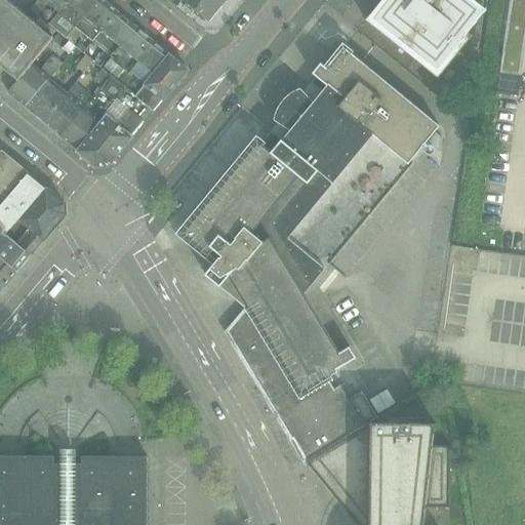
[(0,0),(0,65),(18,81),(32,64),(51,39),(35,26),(36,25),(35,24),(34,25),(18,11),(18,10),(17,9),(16,10),(4,0),(0,0)]
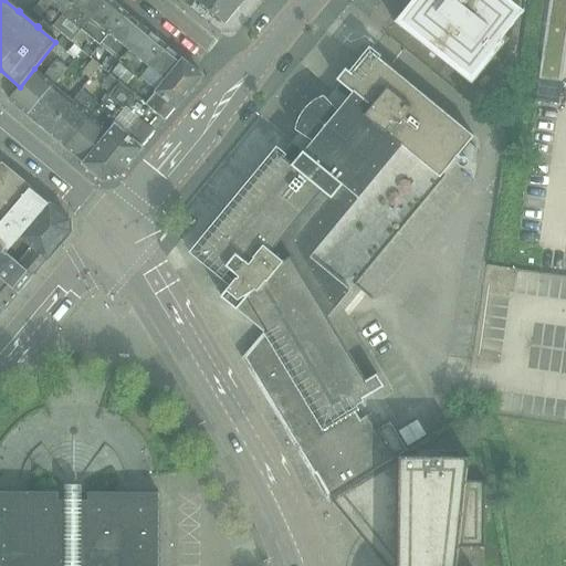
[(41,0),(32,11),(42,19),(53,6),(60,11),(56,14),(60,18),(74,0),(41,0)]
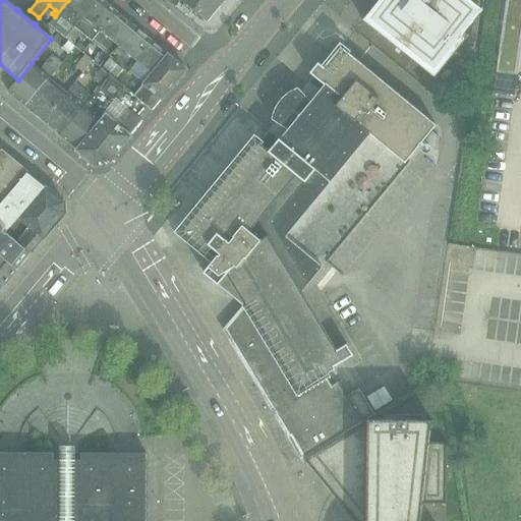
[(96,0),(68,0),(55,16),(59,19),(62,15),(69,21),(59,35),(64,39),(96,0)]
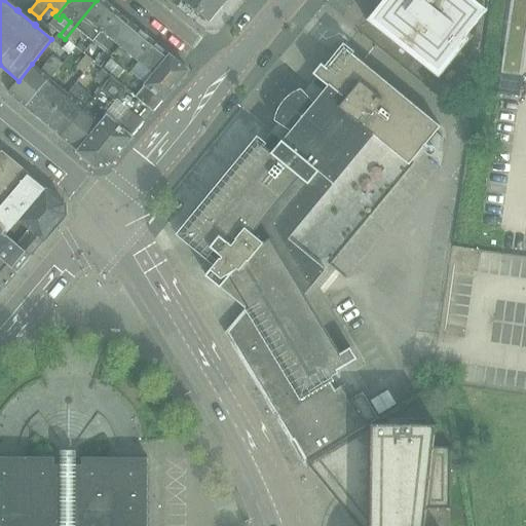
[(117,12),(102,0),(97,0),(65,39),(73,45),(83,33),(95,42),(117,12)]
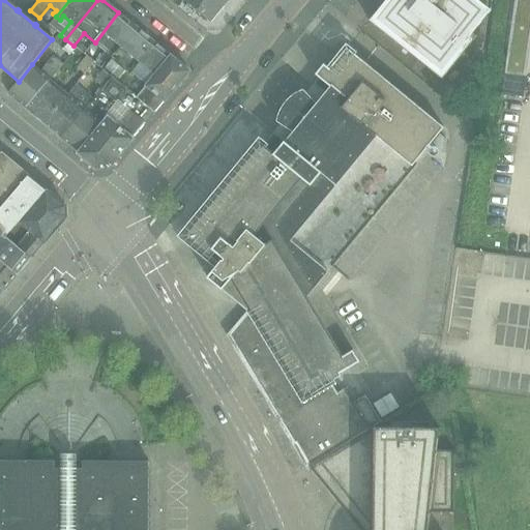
[(186,0),(210,20),(227,0),(186,0)]
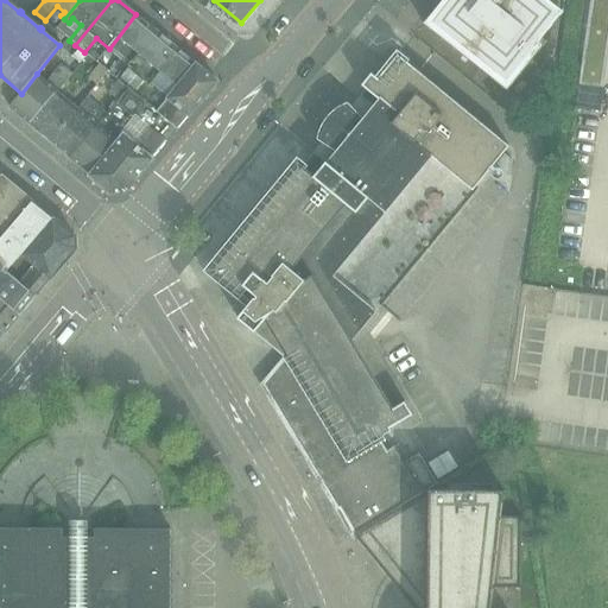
[(442,0),(424,24),(507,92),(546,43),(542,39),(563,12),(548,0),(442,0)]
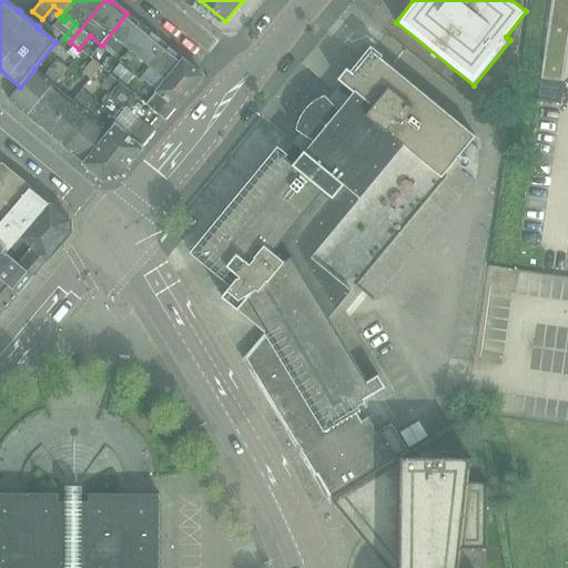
[(144,28),(127,13),(102,46),(98,49),(92,57),(103,66),(101,68),(108,73),(144,28)]
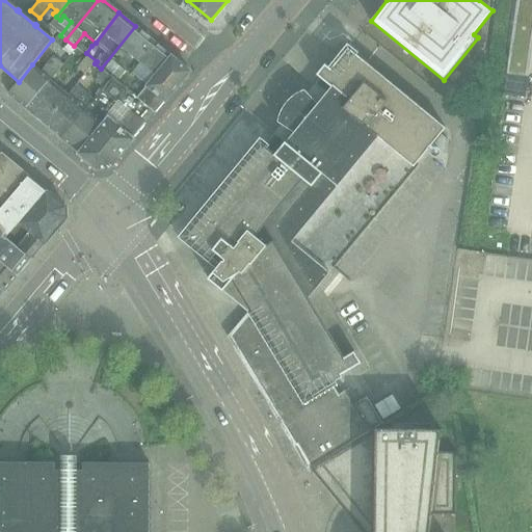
[(154,41),(135,26),(101,69),(104,71),(111,77),(118,83),(154,41)]
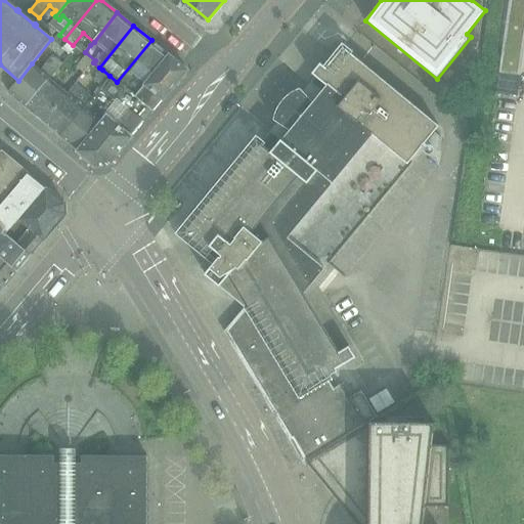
[(169,55),(151,40),(117,82),(134,97),(169,55)]
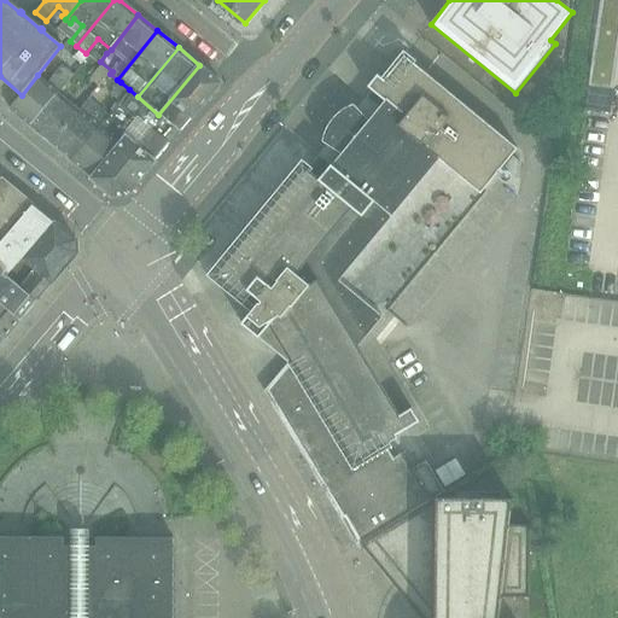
[(357,109),(354,105),(350,106),(345,109),(342,111),(339,114),(336,116),(333,120),(331,123),(328,127),(326,130),(325,134),(324,138),(322,143),(327,145),(307,170),(303,167),(214,275),(221,281),(245,302),(246,301),(245,301),(250,293),(261,303),(260,304),(258,303),(242,325),(289,363),(266,391),(280,402),(275,408),(275,409),(334,508),(338,506),(347,518),(342,520),(357,546),(360,544),(361,543),(435,499),(437,497),(437,496),(444,491),(426,461),(414,467),(404,452),(402,454),(401,453),(394,458),(386,445),(391,443),(390,443),(397,438),(397,436),(420,421),(412,408),(400,417),(359,349),(357,348),(383,318),(339,281),(439,161),(481,194),(518,150),(414,64),(414,65),(404,57),(385,81),(378,75),(368,87),(372,91),(357,109)]
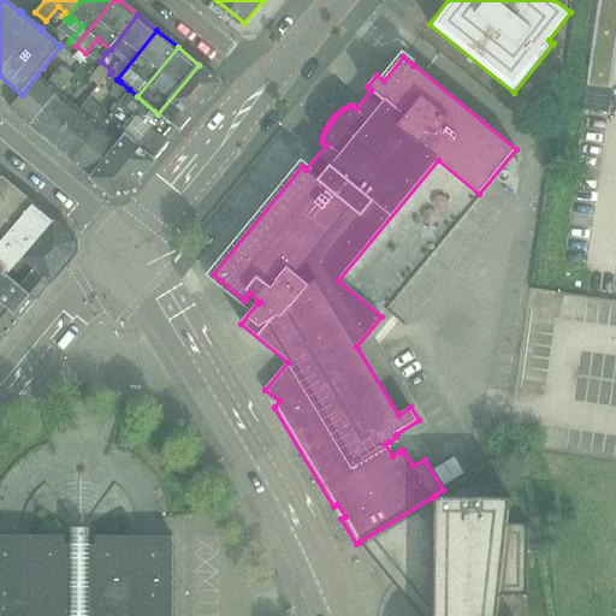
[(110,72),(101,65),(89,80),(99,87),(110,72)]
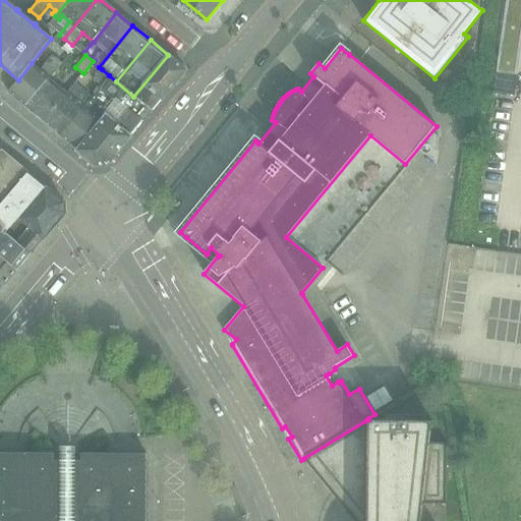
[(186,70),(168,55),(133,97),(152,112),(153,111),(186,70)]
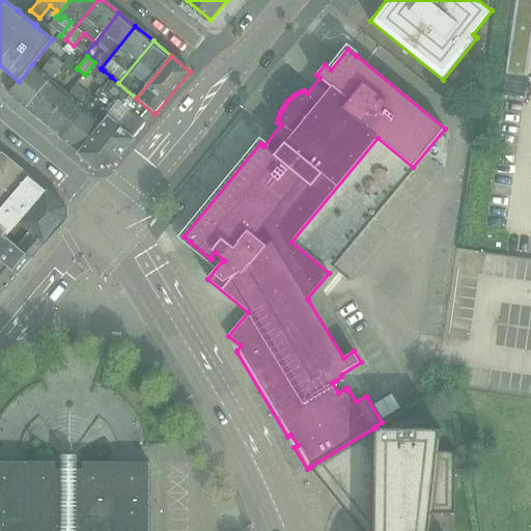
[(56,58),(44,74),(32,64),(19,82),(8,93),(28,110),(51,81),(64,65),(56,58)]
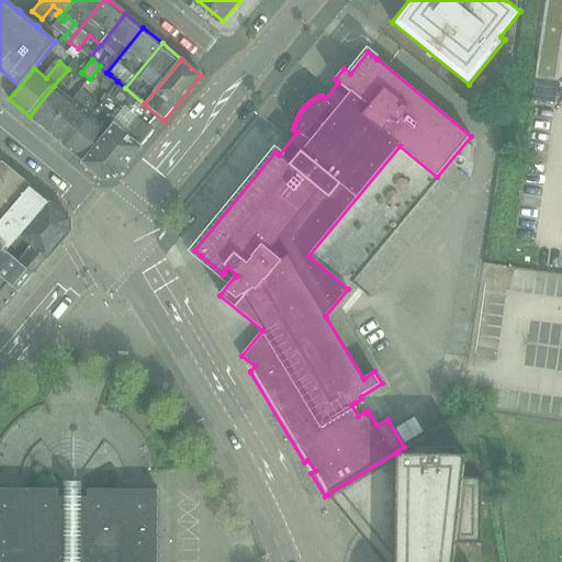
[(117,81),(110,75),(100,87),(109,93),(117,81)]
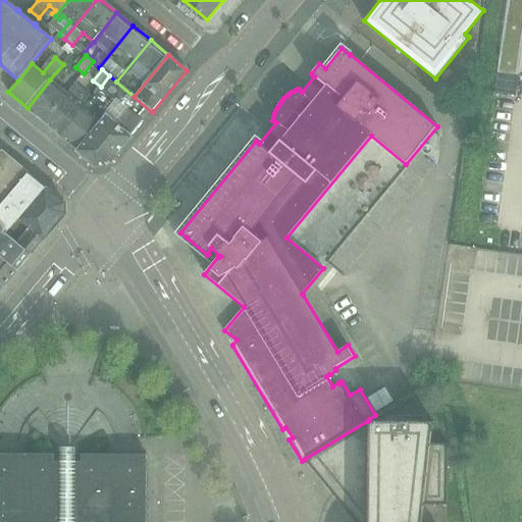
[(92,98),(85,107),(61,137),(77,150),(76,151),(95,167),(107,165),(132,137),(132,136),(142,122),(143,123),(152,112),(134,97),(116,82),(109,75),(101,87),(102,88),(93,99),(92,98)]
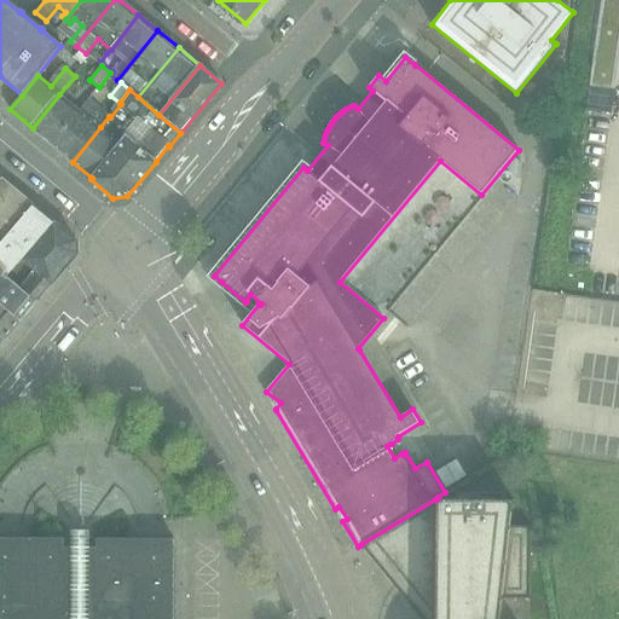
[(80,111),(59,94),(33,128),(53,145),(80,111)]
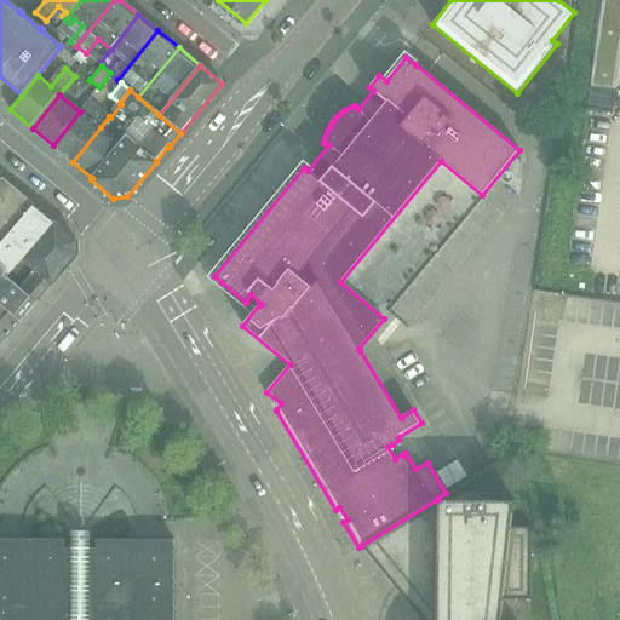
[(109,116),(90,99),(80,112),(53,145),(73,162),(101,127),(109,116)]
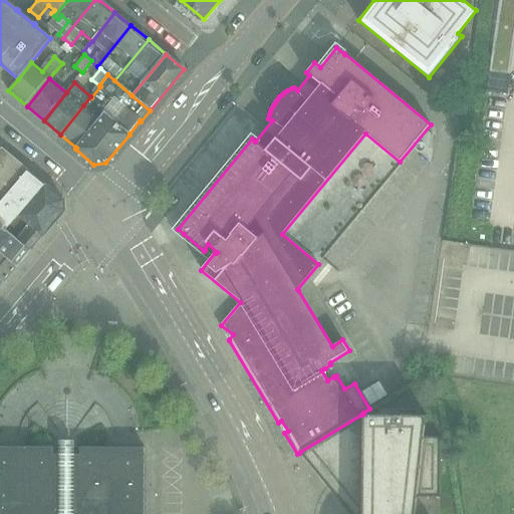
[(0,202),(26,170),(0,149),(0,202)]
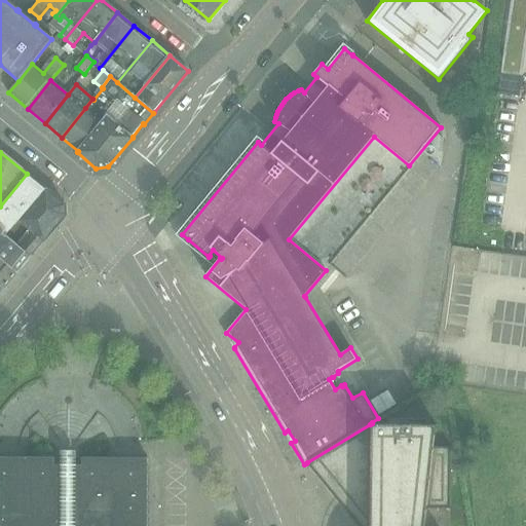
[(46,190),(27,174),(0,207),(0,236),(3,233),(7,236),(46,190)]
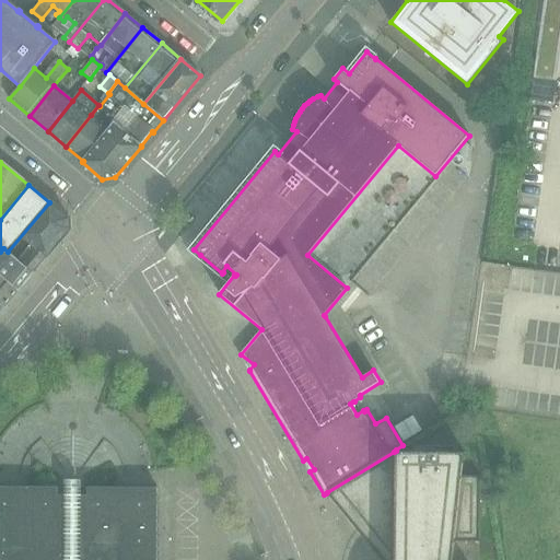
[(69,218),(49,202),(8,252),(19,261),(33,244),(47,256),(70,229),(69,218)]
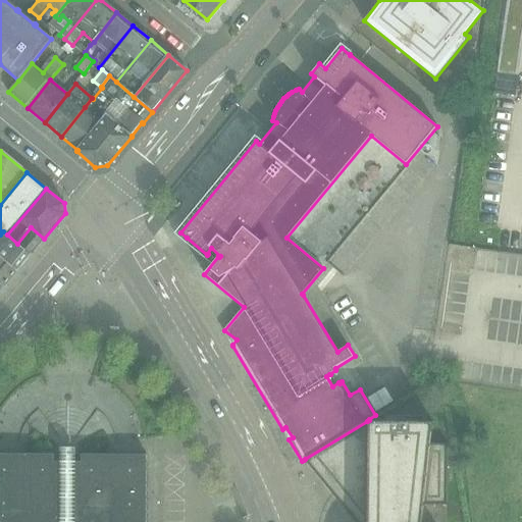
[(31,227),(17,244),(31,254),(44,239),(31,227)]
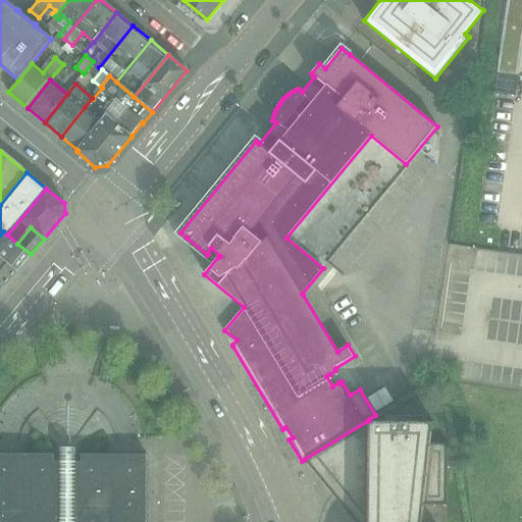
[(3,231),(0,235),(0,256),(16,270),(31,254),(17,244),(7,235),(3,231)]
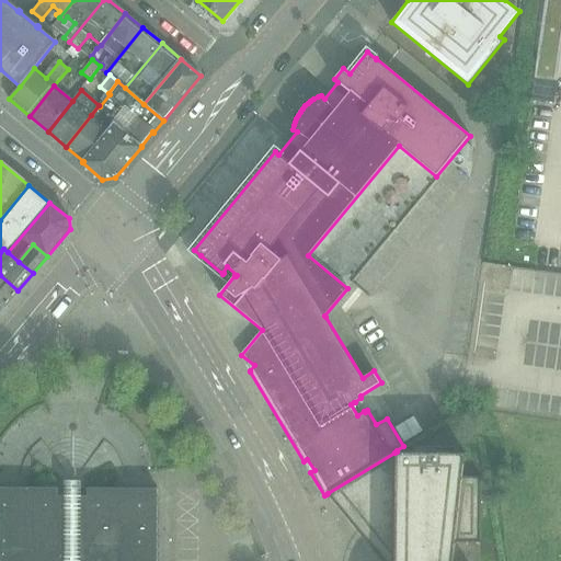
[(0,305),(3,308),(18,290),(0,275),(0,305)]
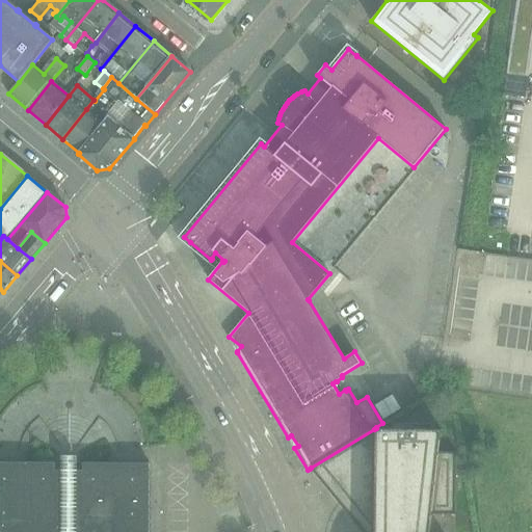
[(441,429),(374,429),(311,468),(310,469),(312,470),(312,471),(316,468),(328,487),(327,488),(327,489),(334,497),(335,497),(363,531),(429,531),(431,514),(455,514),(456,452),(439,452),(441,429)]
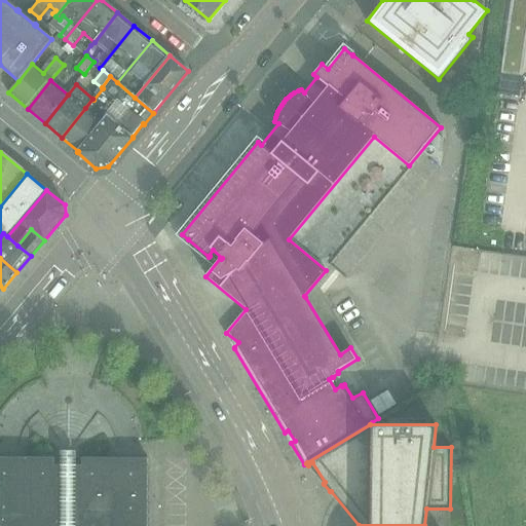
[(147,525),(148,457),(119,457),(109,457),(81,457),(69,457),(54,457),(26,456),(16,456),(0,456),(0,525),(147,525)]
